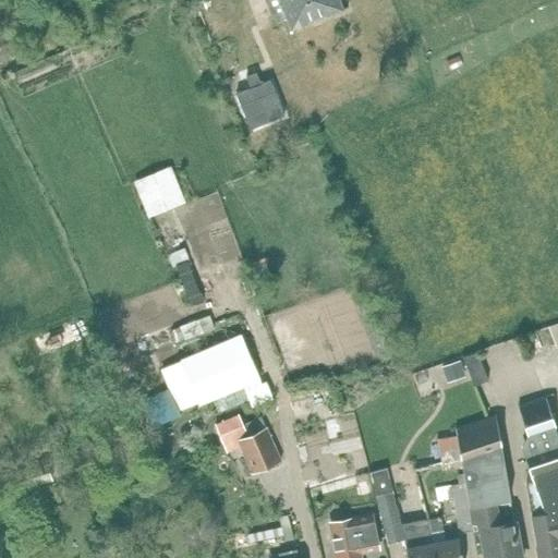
[(265,0),(276,25),(288,21),(291,31),(343,10),(338,0),(265,0)]
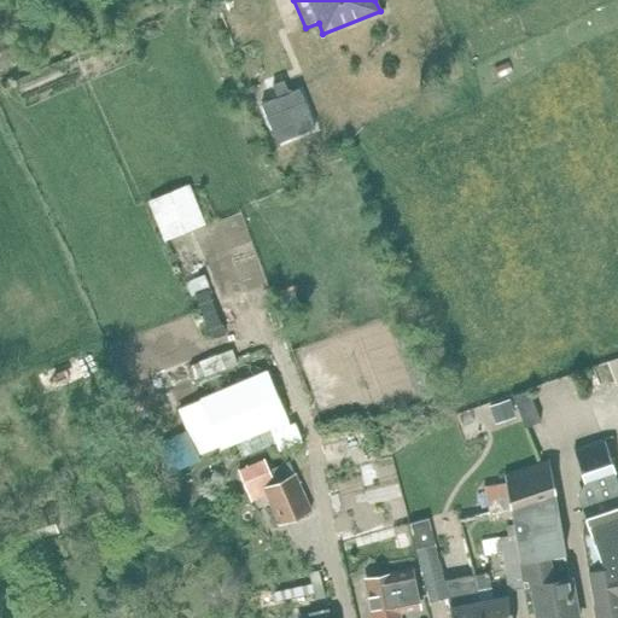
[(204,225),(187,185),(147,200),(163,242),(204,225)]
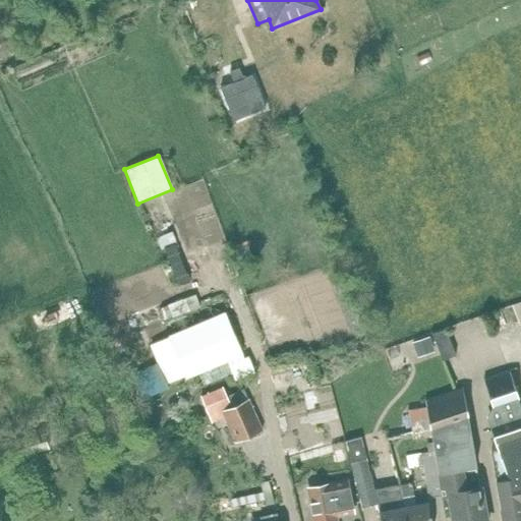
[(148,244),(163,238),(159,228),(143,234),(148,244)]
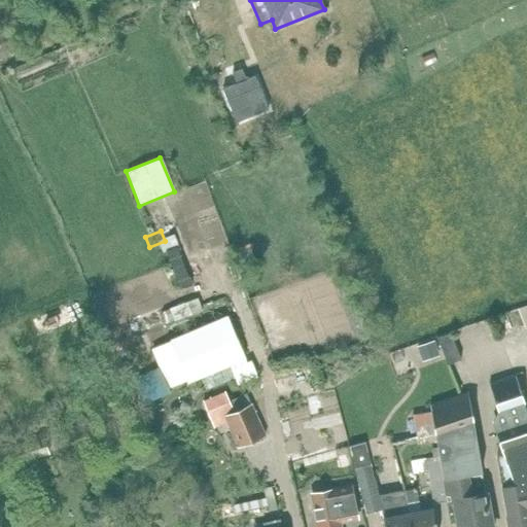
[(177,247),(165,251),(180,289),(191,284),(177,247)]
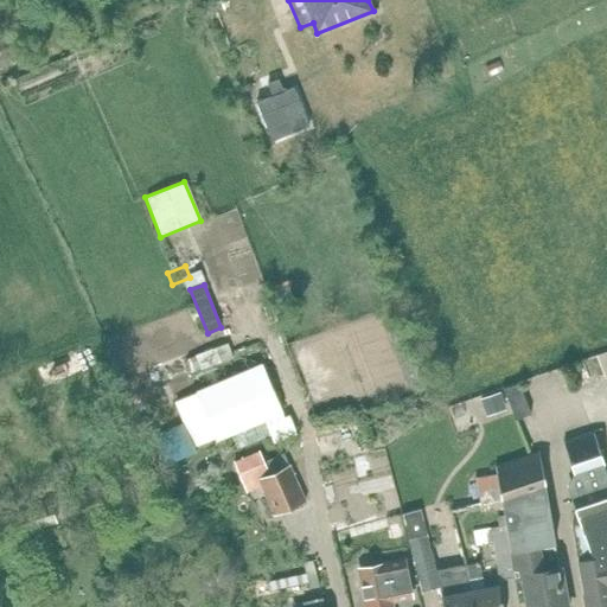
[(280,285),(272,288),(280,312),(288,308),(280,285)]
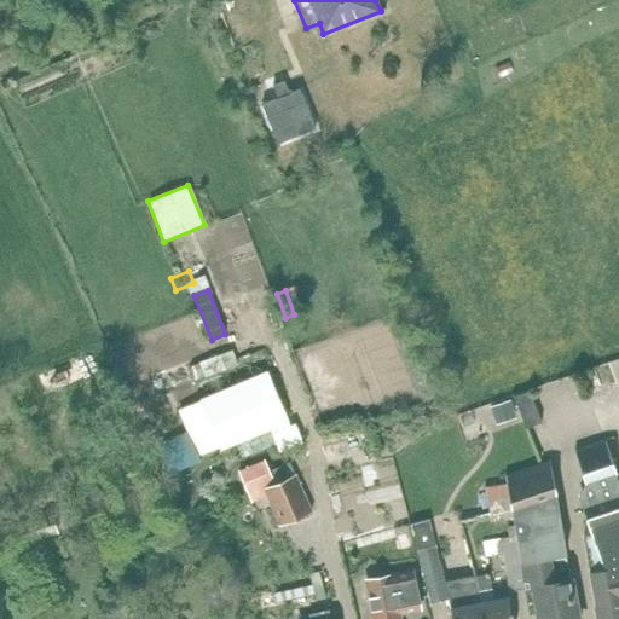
[(231,350),(190,365),(195,380),(236,364),(231,350)]
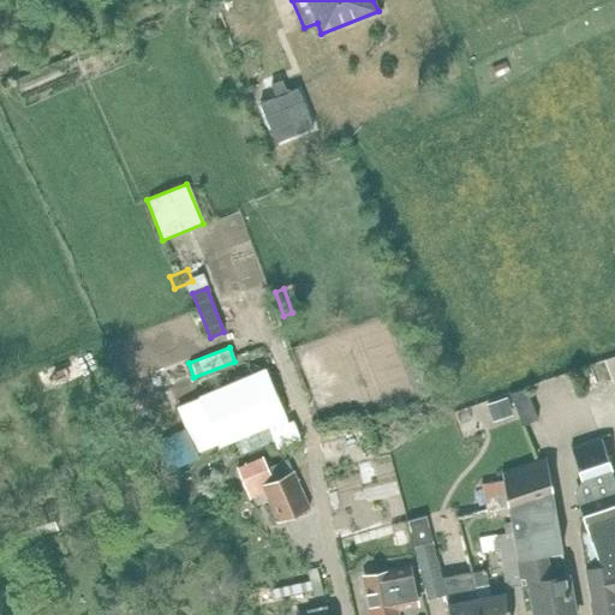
[(263,368),(197,396),(198,398),(175,407),(196,455),(219,446),(220,447),(286,419),(263,368)]
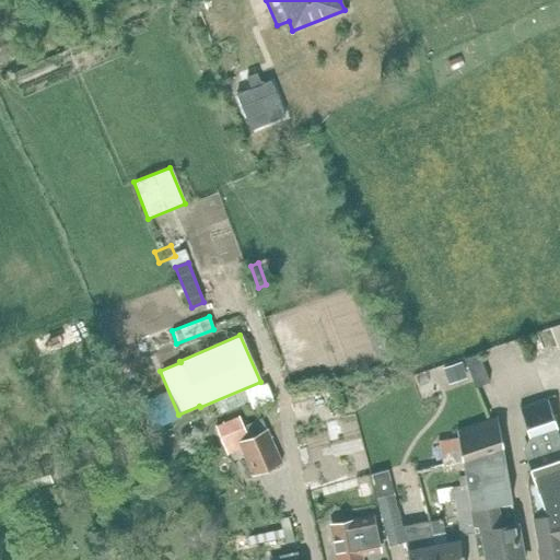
[(489,382),(478,353),(464,359),(475,387),(489,382)]
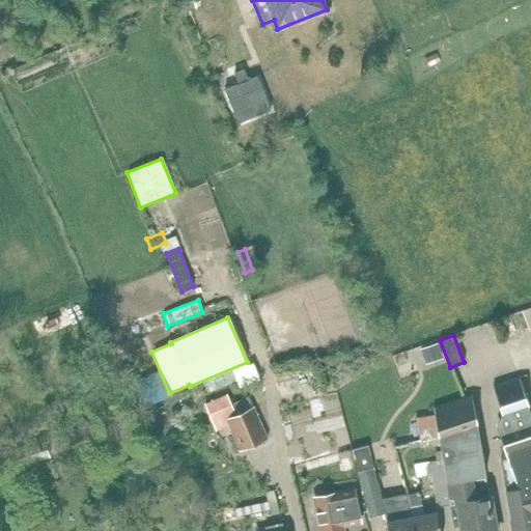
[(437,343),(420,348),(424,360),(441,354),(437,343)]
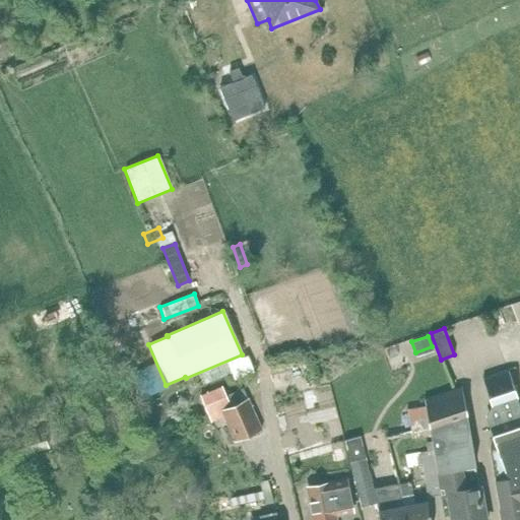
[(253,370),(251,364),(247,355),(228,364),(234,378),(253,370)]
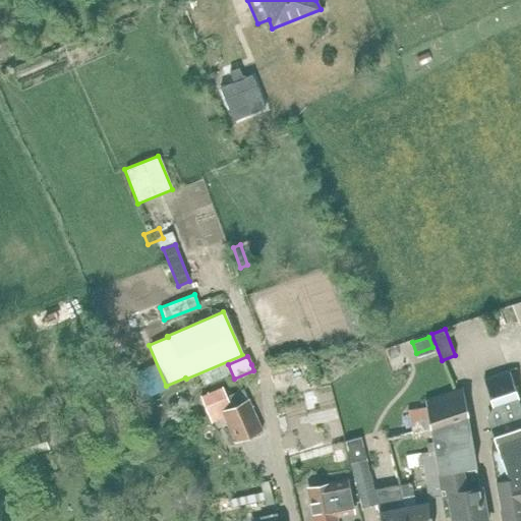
[(165,388),(154,364),(130,375),(141,399),(165,388)]
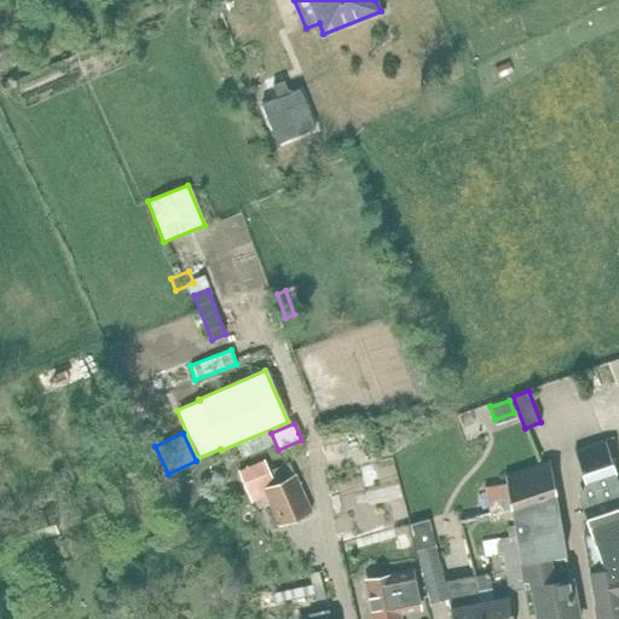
[(618,618),(618,485),(606,443),(574,452),(588,492),(583,493),(594,524),(589,526),(591,536),(583,537),(595,606),(596,611),(597,618),(618,618)]
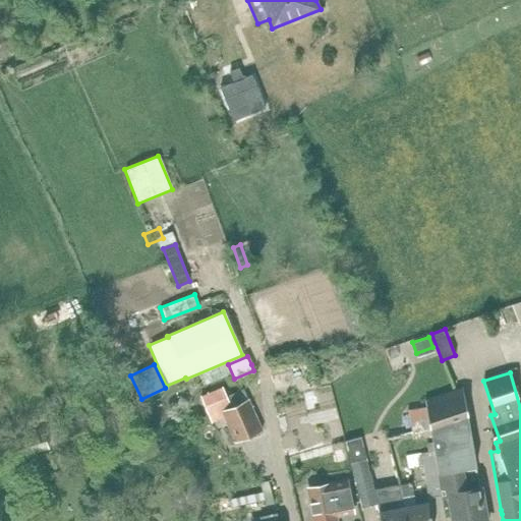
[(242,389),(227,395),(223,387),(201,396),(213,421),(225,415),(235,440),(263,428),(248,398),(247,399),(242,389)]
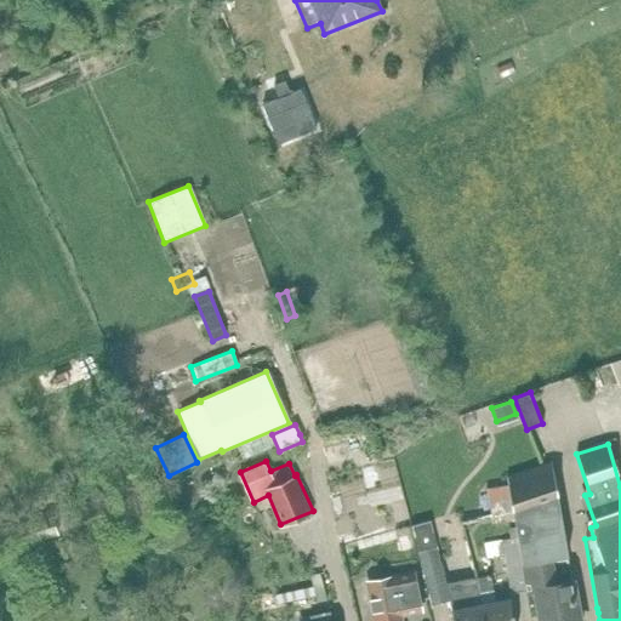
[(552,562),(552,559),(568,556),(551,462),(506,478),(507,484),(512,512),(523,567),(527,591),(536,590),(541,620),(577,620),(567,558),(552,562)]
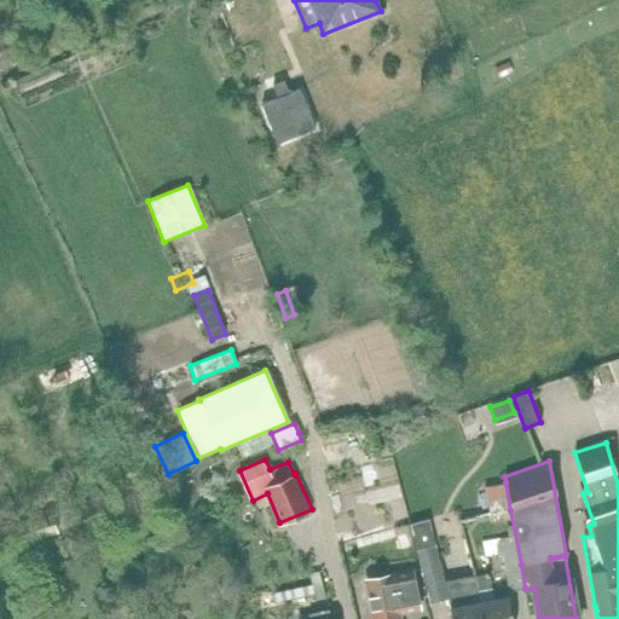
[(487,514),(510,510),(505,482),(482,487),(487,514)]
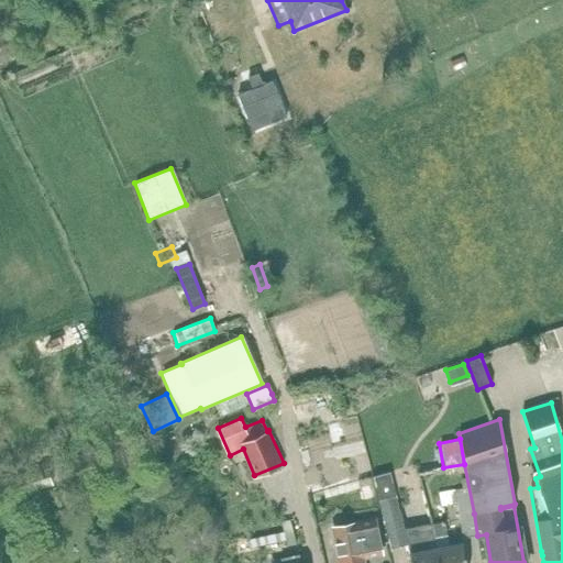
[(410,562),(438,562),(435,548),(430,525),(405,530),(399,507),(398,507),(389,473),(373,477),(375,487),(390,549),(408,544),(410,553),(408,553),(410,562)]
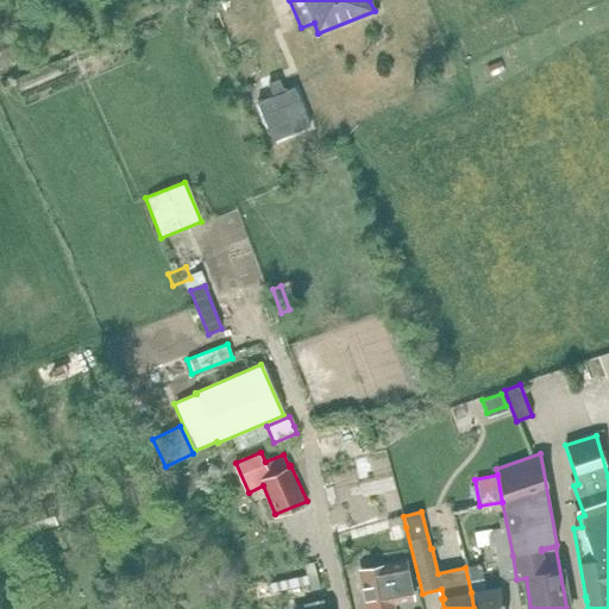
[(501,581),(515,578),(506,527),(491,529),(501,581)]
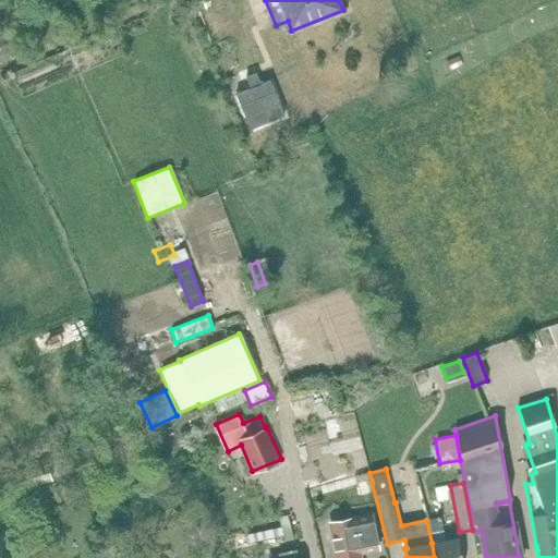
[(360,557),(359,546),(377,543),(372,513),(351,518),(351,519),(326,523),(331,548),(334,548),(336,557),(360,557)]
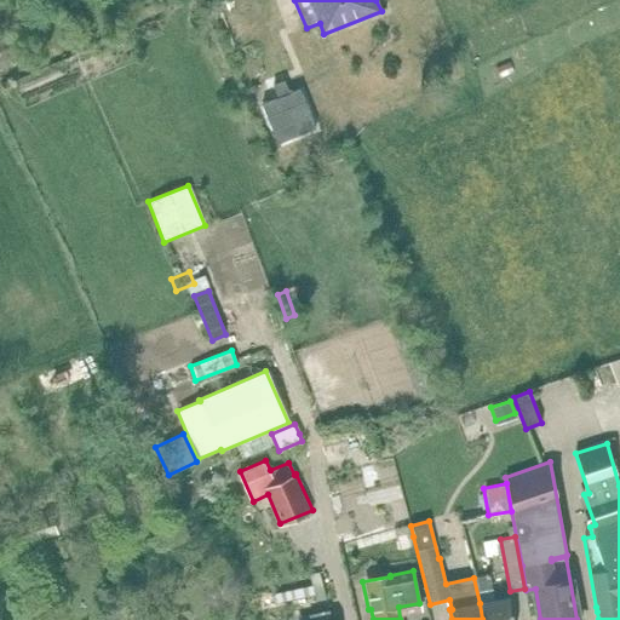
[(310,585),(275,592),(276,602),(313,595),(314,601),(325,598),(320,573),(308,575),(310,585)]
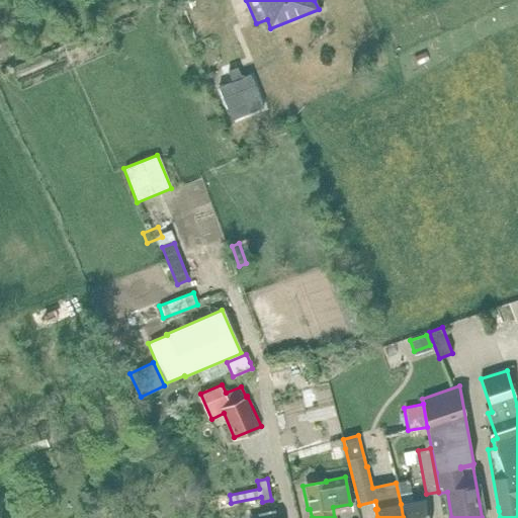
[(428,517),(426,500),(413,502),(409,481),(396,483),(401,504),(403,517),(428,517)]
